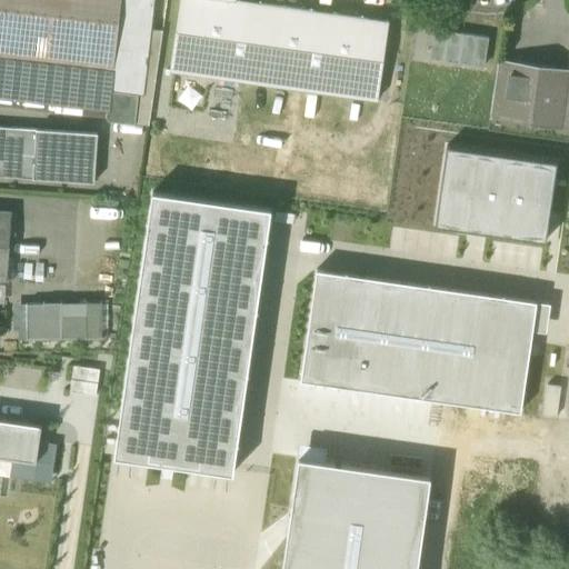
[(0,0),(0,50),(112,63),(113,63),(120,0),(0,0)]
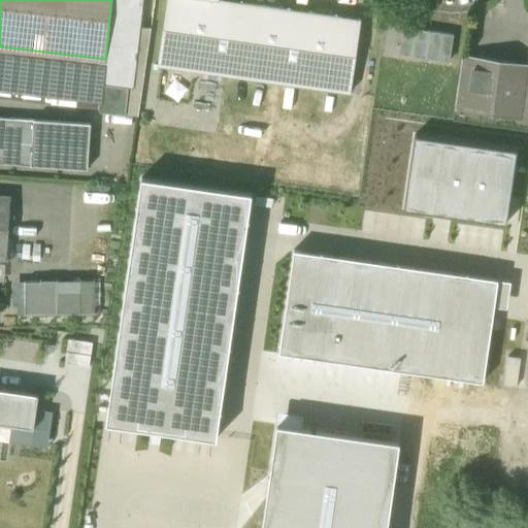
[(138,0),(111,0),(105,59),(104,59),(101,86),(128,89),(138,0)]
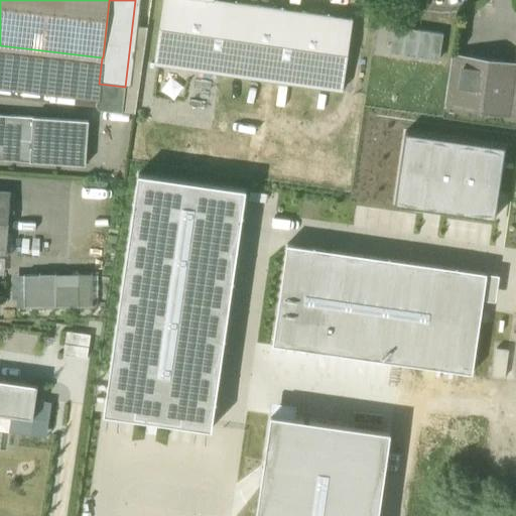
[(352,20),(215,0),(162,0),(153,65),(342,92),(352,20)]
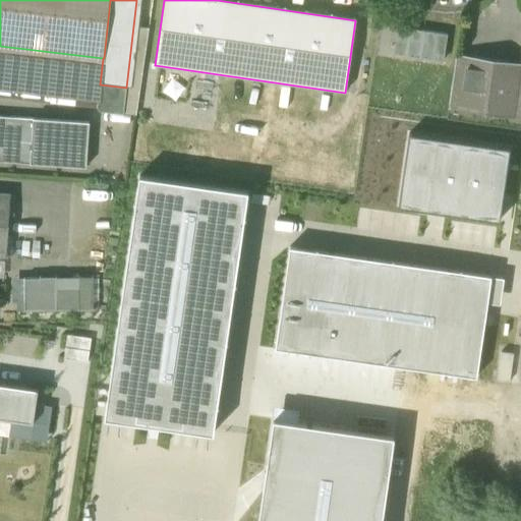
[(393,53),(443,61),(447,35),(397,27),(393,53)]
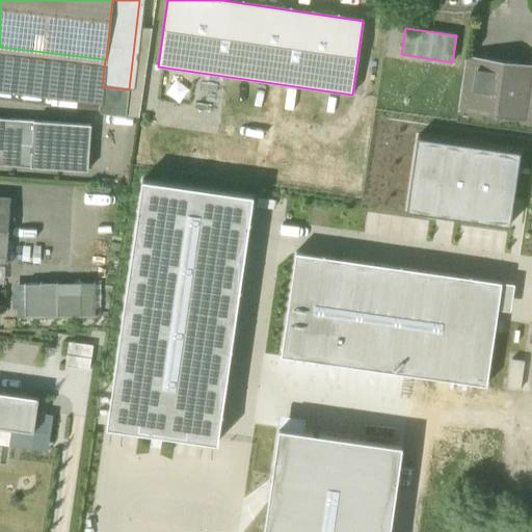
[(102,86),(105,59),(0,47),(0,84),(78,94),(78,90),(101,92),(102,86)]
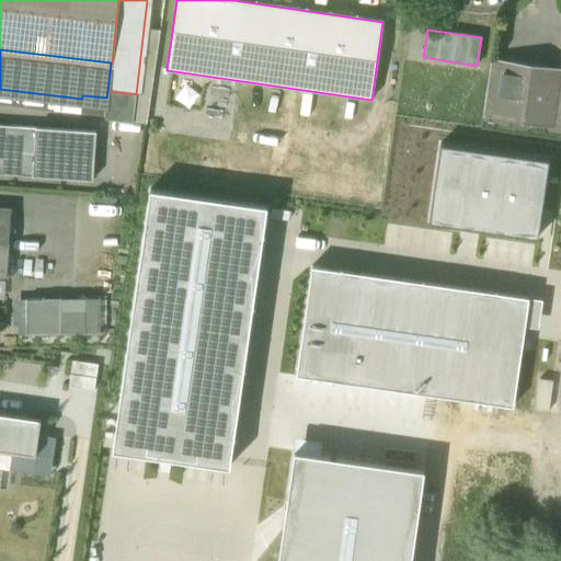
[(491,59),(489,78),(502,79),(503,68),(504,61),(491,59)]
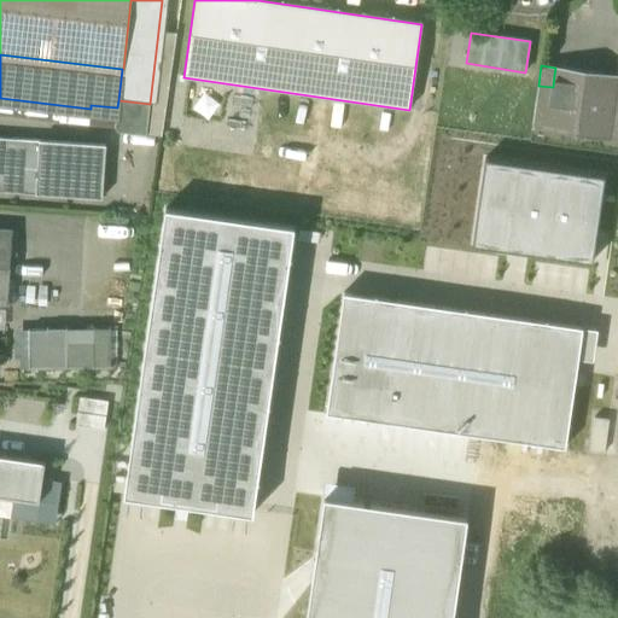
[(612,139),(617,94),(617,88),(590,85),(590,80),(584,71),(563,69),(554,75),(553,87),(547,129),(612,139)]
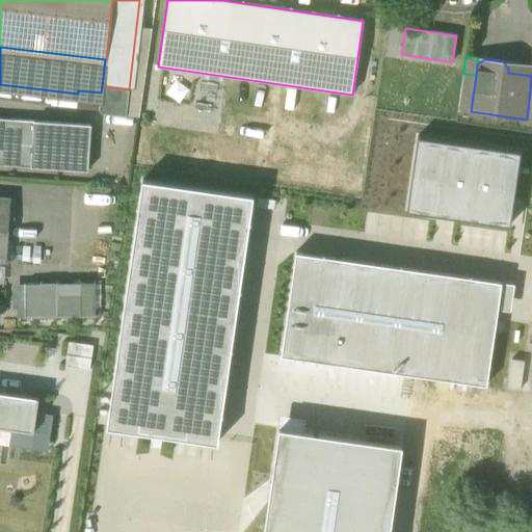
[(531,65),(503,61),(508,69),(508,73),(531,76),(531,65)]
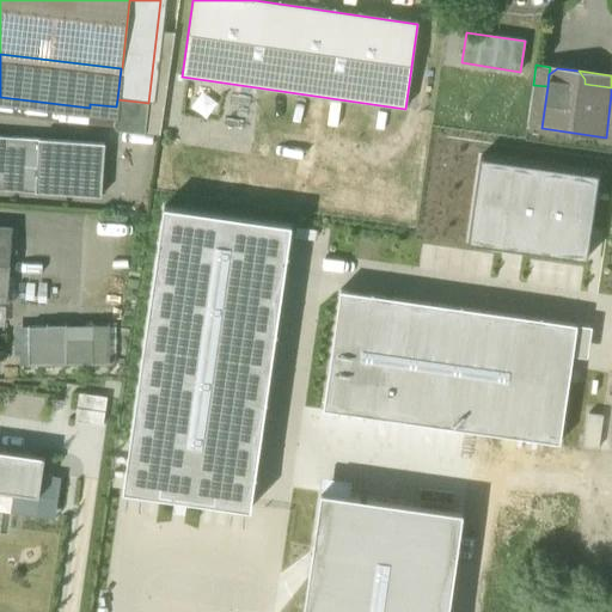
[(527,127),(542,128),(548,86),(533,85),(527,127)]
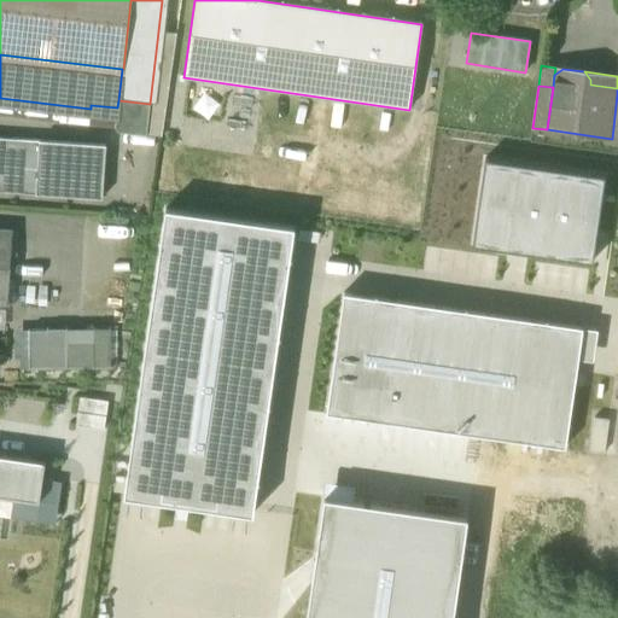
[(118,133),(146,136),(150,104),(118,100),(117,108),(115,128),(118,133)]
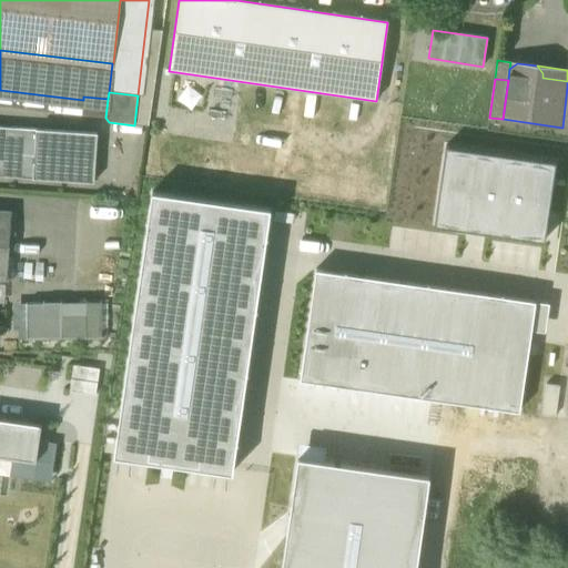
[(0,176),(93,183),(97,134),(0,128),(0,176)]
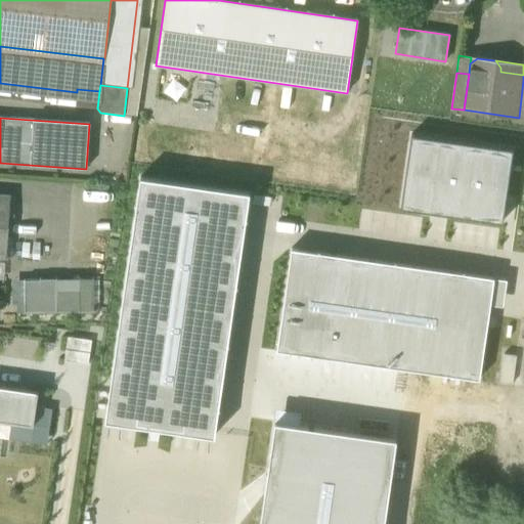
[(410,135),(400,208),(501,223),(512,149),(410,135)]
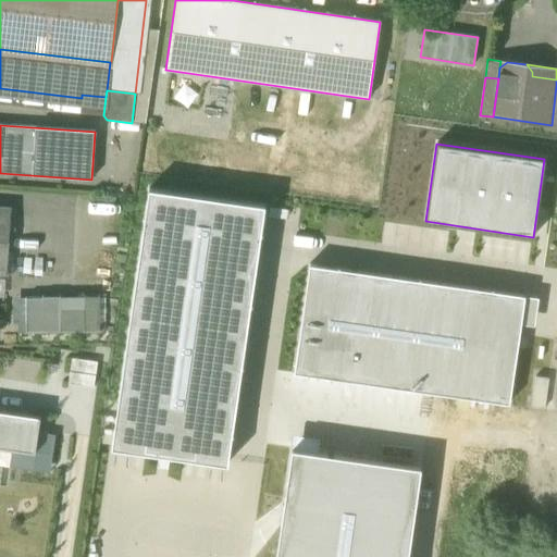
[(111,446),(159,453),(170,455),(227,462),(265,203),(149,187),(111,446)]
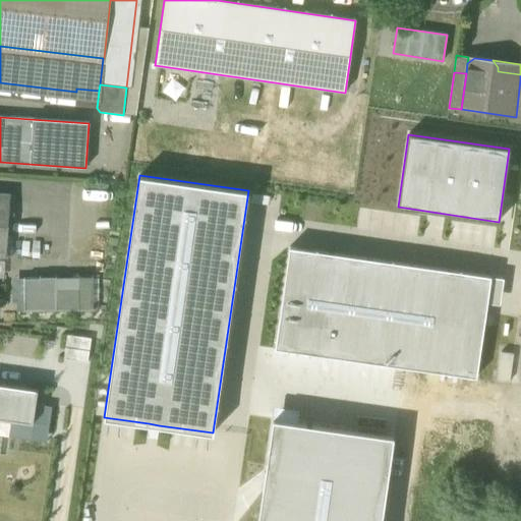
[(0,256),(6,257),(10,195),(0,194),(0,256)]
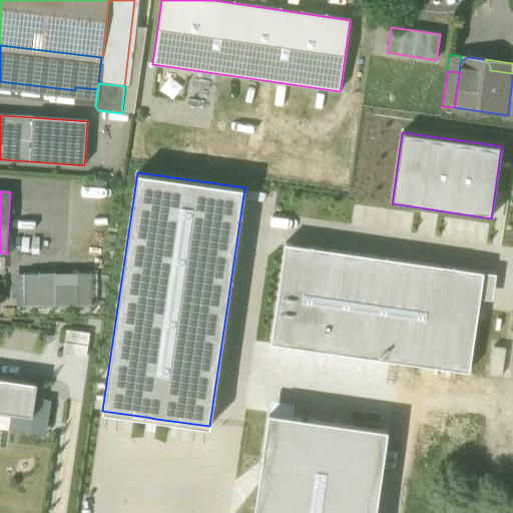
[(265,193),(248,191),(246,199),(264,202),(265,193)]
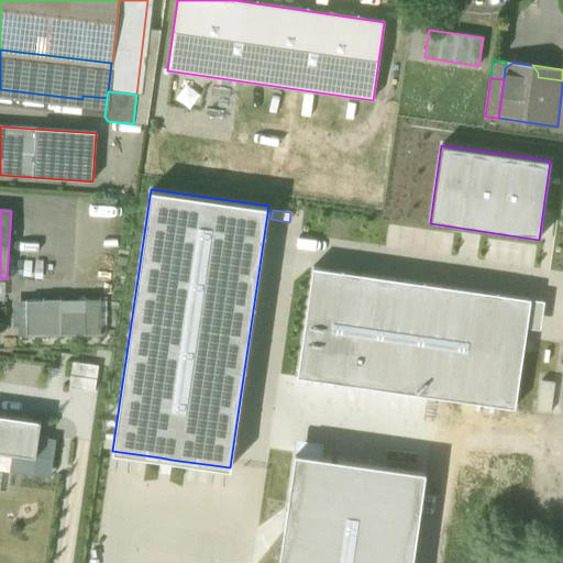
[(515,407),(522,351),(525,341),(527,327),(530,300),(530,299),(312,266),(297,376),(515,407)]
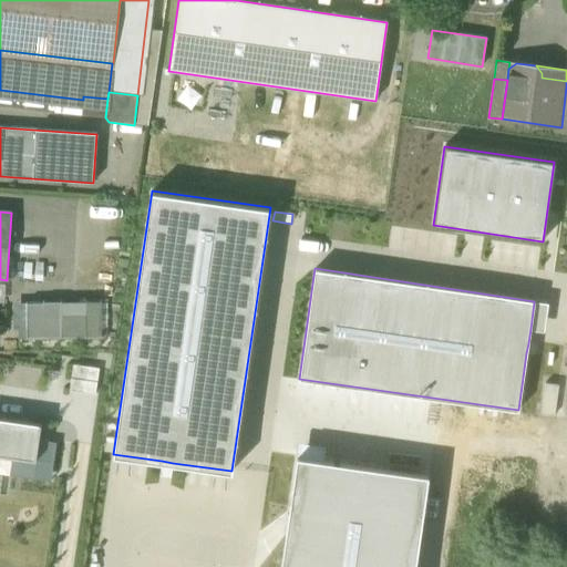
[(102,338),(101,301),(24,303),(26,339),(102,338)]
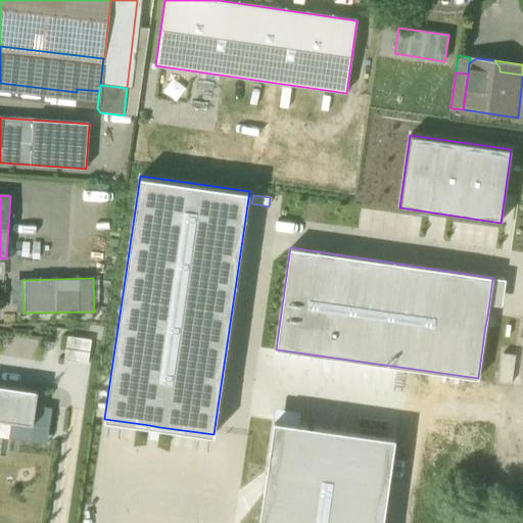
[(505,281),(492,279),(489,303),(501,305),(505,281)]
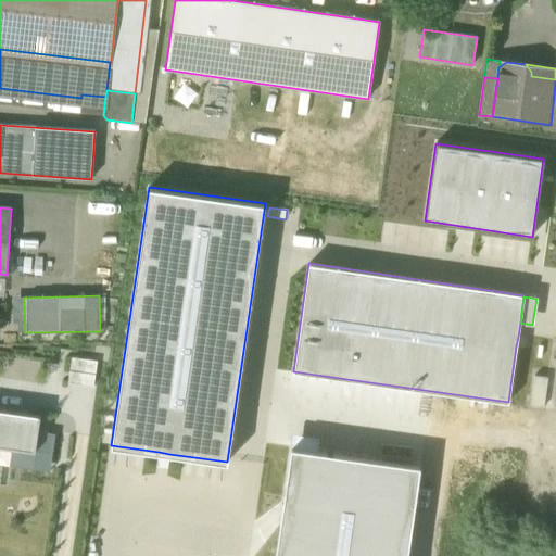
[(526,339),(518,337),(516,346),(525,348),(526,339)]
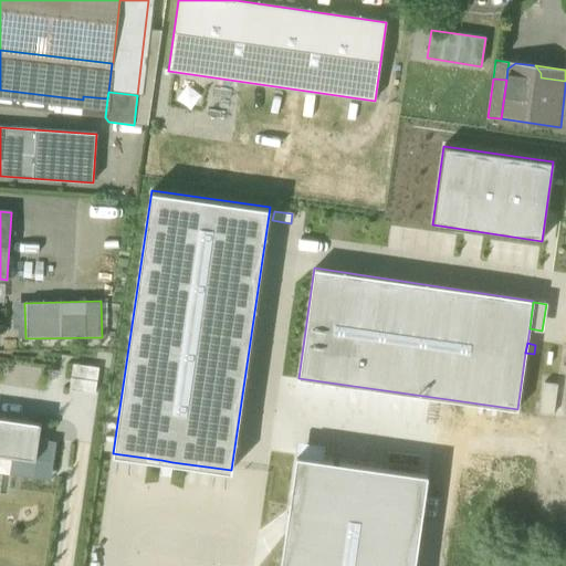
[(73,364),(69,390),(95,395),(98,368),(73,364)]
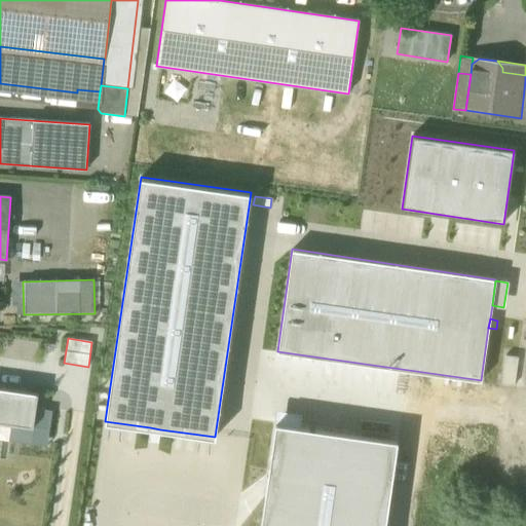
[(505,354),(501,384),(514,385),(518,357),(505,354)]
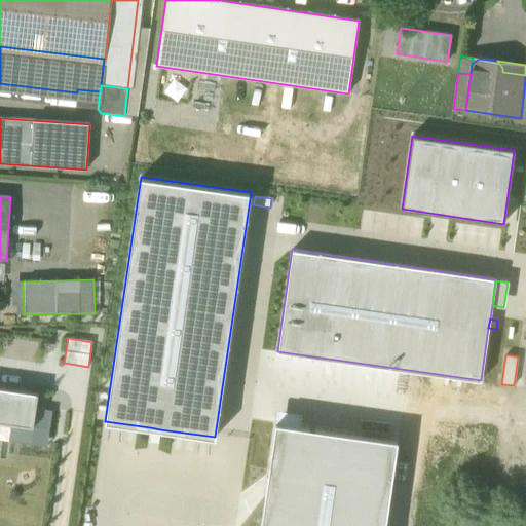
[(38,393),(0,387),(0,422),(11,424),(33,427),(36,408),(38,393)]
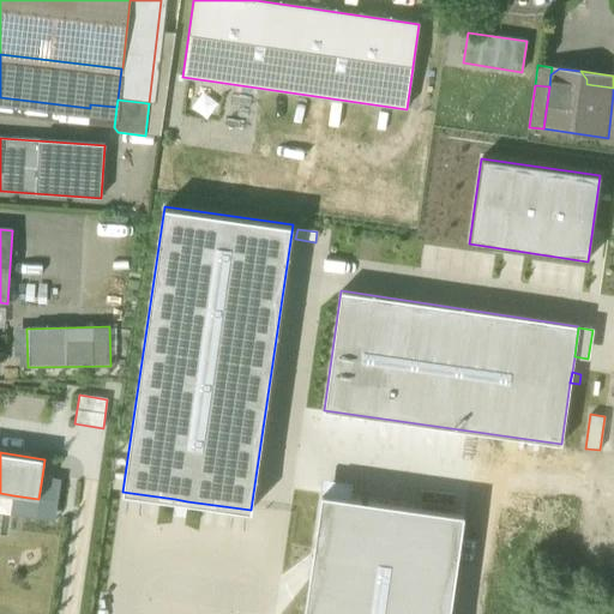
[(13,495),(10,515),(55,522),(61,479),(42,476),(38,499),(13,495)]
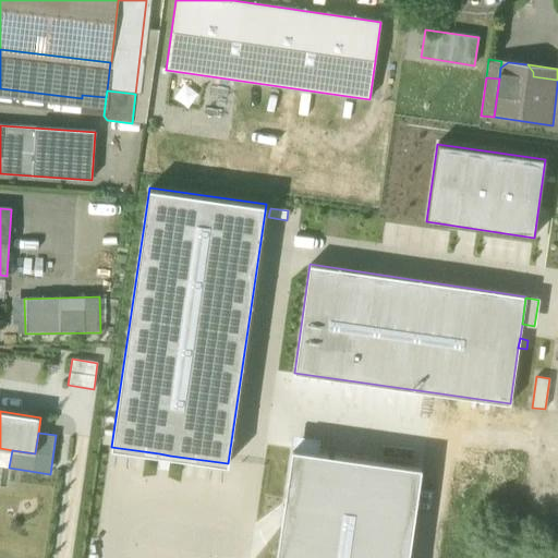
[(294,435),(293,449),(317,452),(319,439),(294,435)]
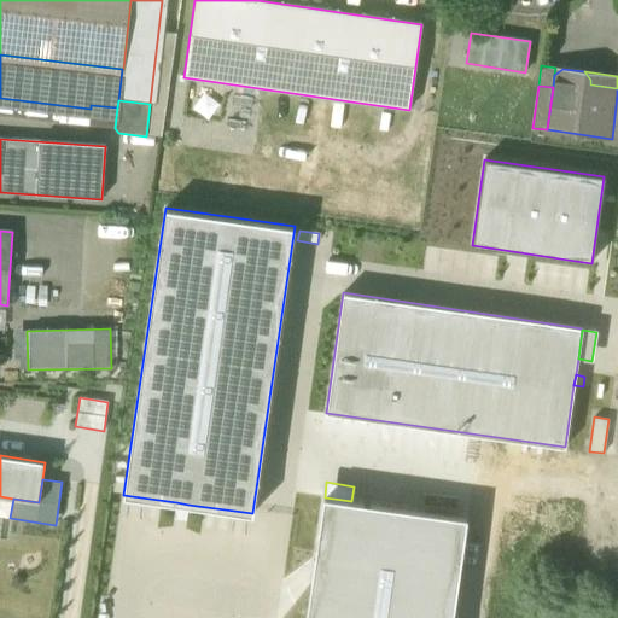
[(452,617),(467,518),(351,501),(325,497),(324,497),(305,617),(452,617)]
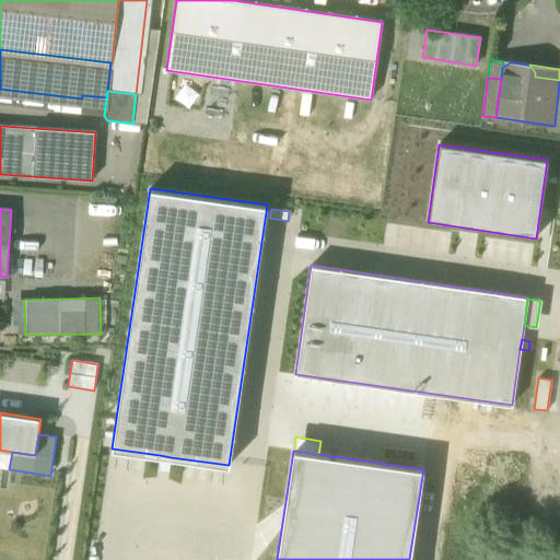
[(170,466),(171,457),(160,455),(159,464),(170,466)]
